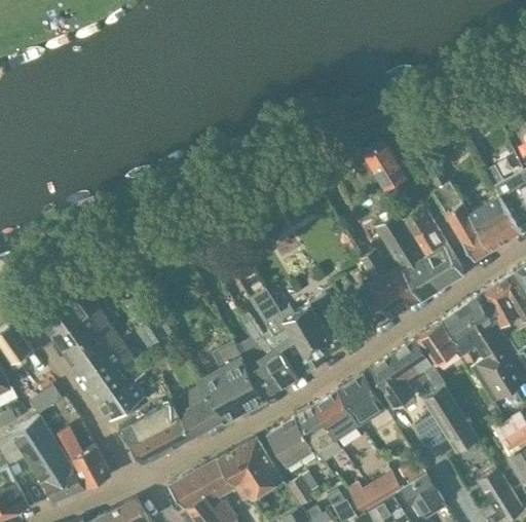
[(386,189),(406,177),(384,142),(365,154),(386,189)]
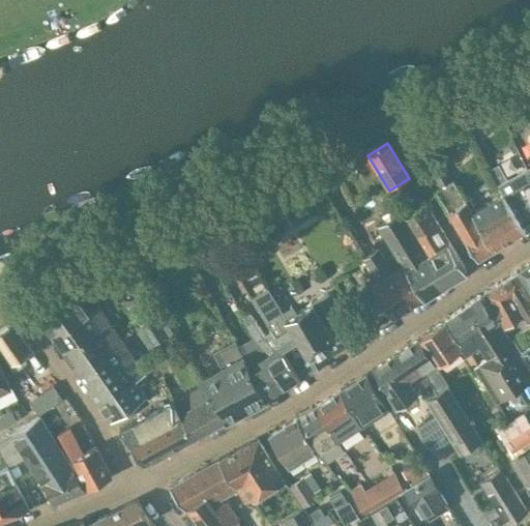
[(423,167),(439,197),(455,187),(438,158),(423,167)]
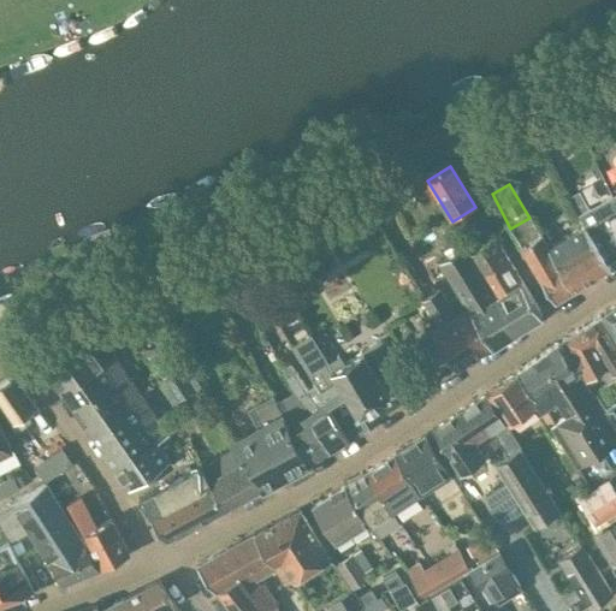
[(586,230),(585,230),(587,232),(608,267),(615,261),(615,197),(611,200),(611,199),(579,217),(586,230)]
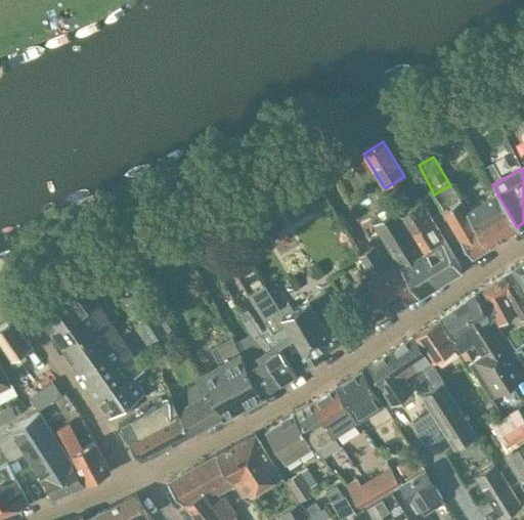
[(473,261),(488,251),(463,208),(450,185),(434,195),(436,198),(435,199),(473,261)]
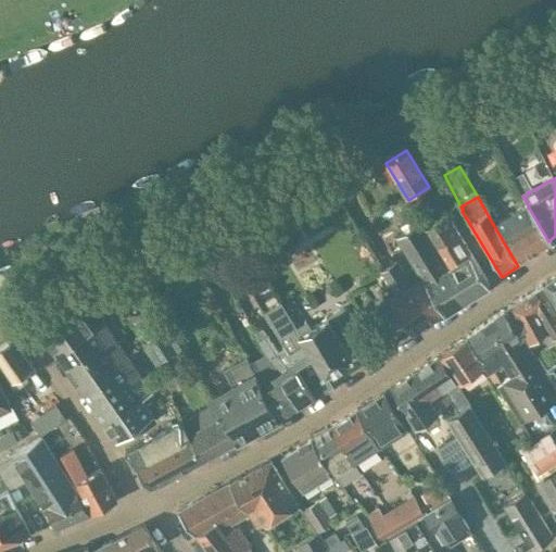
[(495,218),(491,221),(518,266),(552,246),(548,241),(530,210),(528,208),(500,225),(495,218)]
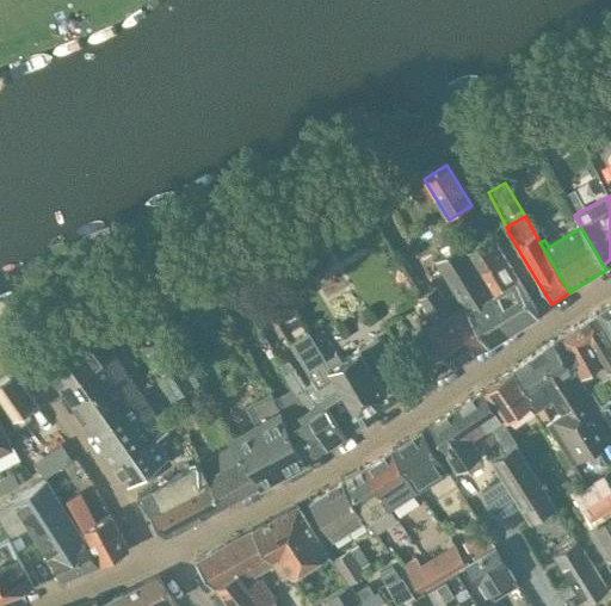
[(492,240),(467,255),(466,257),(479,277),(481,279),(506,264),(492,240)]
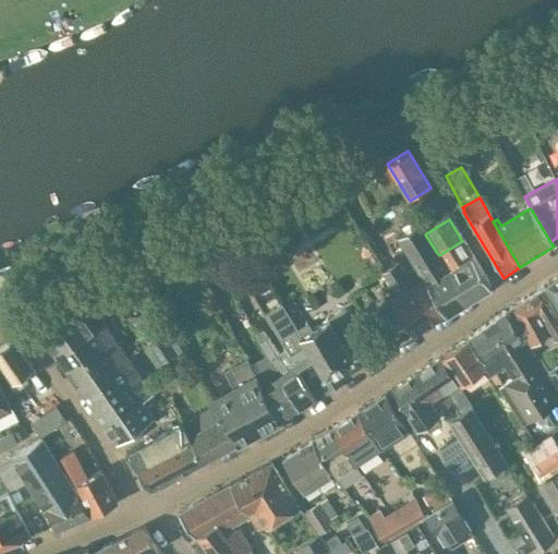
[(469,304),(439,255),(437,253),(425,235),(426,233),(422,226),(397,241),(447,318),(469,304)]
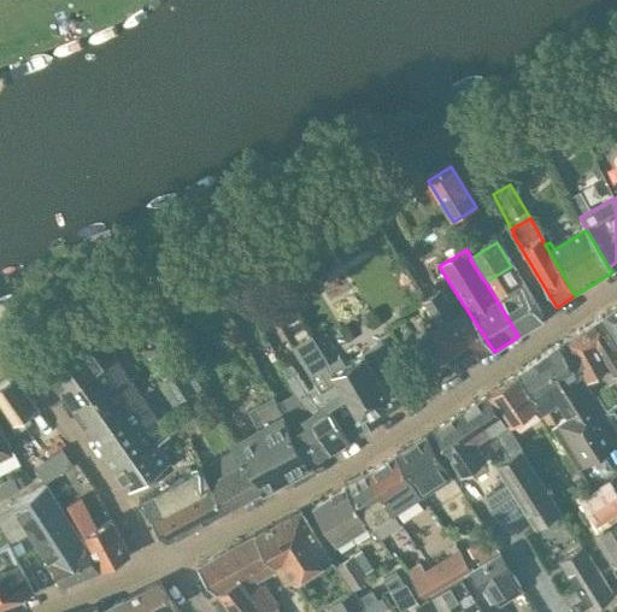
[(511,266),(486,282),(518,336),(544,319),(511,266)]
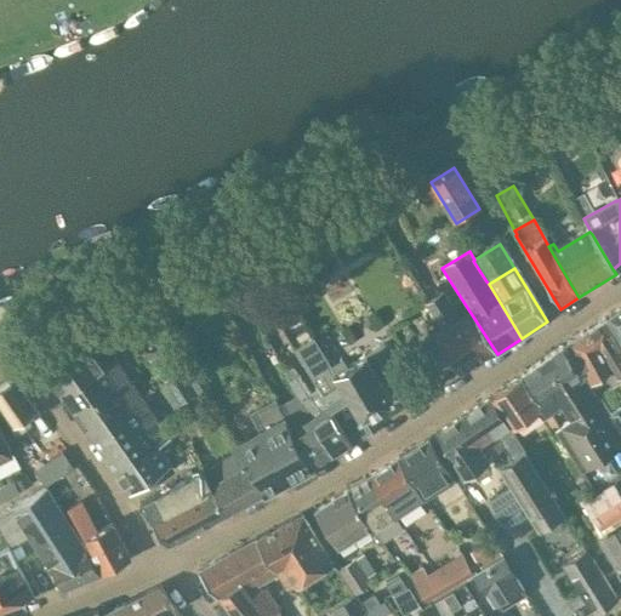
[(461,323),(444,294),(426,306),(443,334),(461,323)]
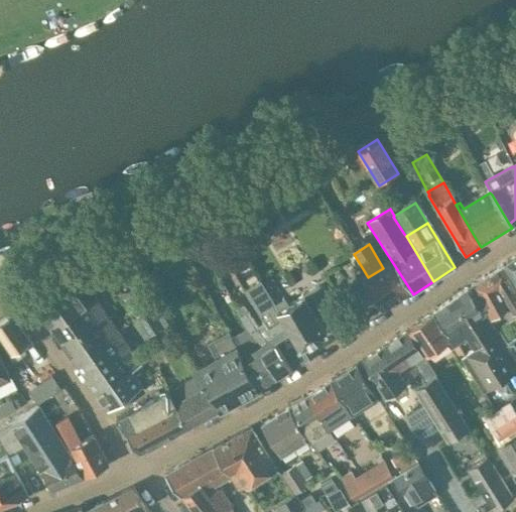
[(515,259),(506,265),(515,282),(515,259)]
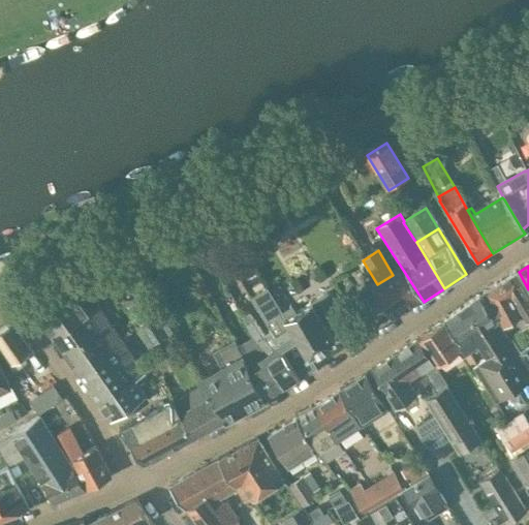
[(402,271),(378,285),(372,289),(393,321),(423,303),(402,271)]
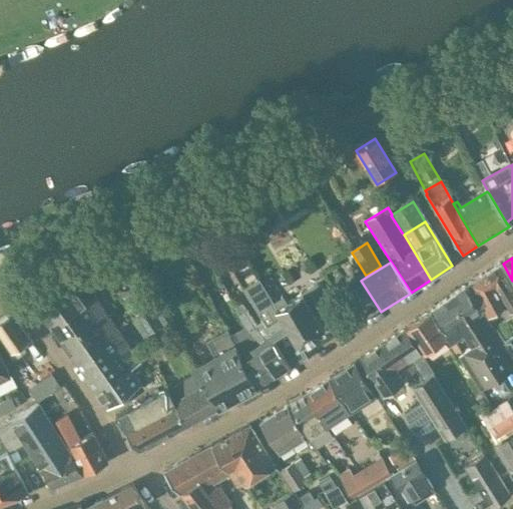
[(502,304),(512,319),(512,321),(512,290),(500,267),(485,277),(502,304)]
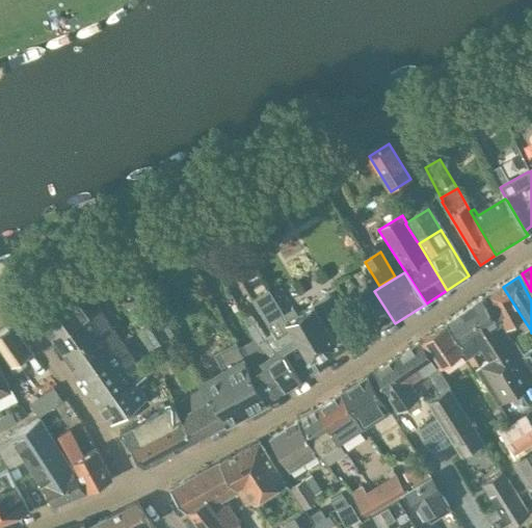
[(508,332),(522,323),(527,333),(531,331),(521,315),(503,287),(486,297),(508,332)]
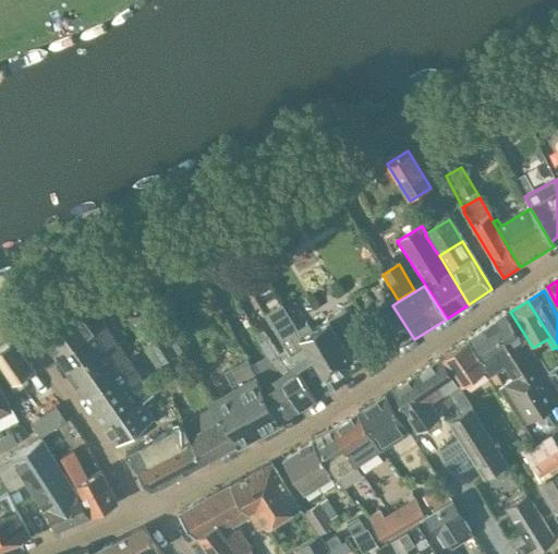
[(282,306),(265,317),(287,352),(296,368),(311,389),(317,401),(318,401),(336,390),(328,378),(353,362),(342,342),(356,334),(359,327),(351,315),(344,314),(313,333),(308,326),(298,333),(282,306)]
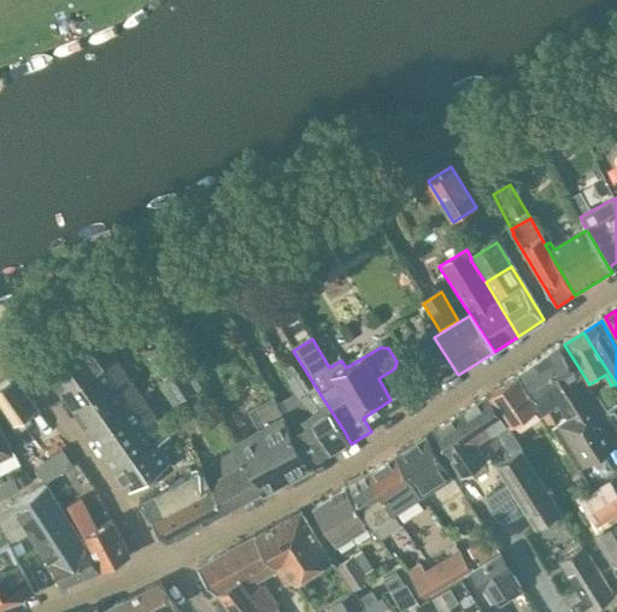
[(41,365),(93,440),(131,412),(129,407),(141,399),(115,362),(104,369),(84,341),(41,365)]
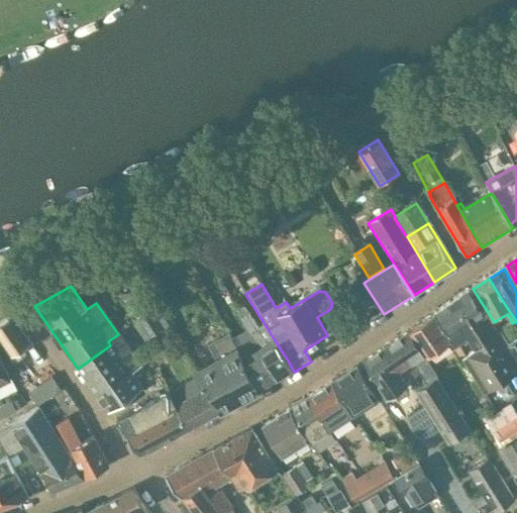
[(492,327),(470,292),(469,292),(451,304),(472,332),(485,323),(489,329),(492,327)]
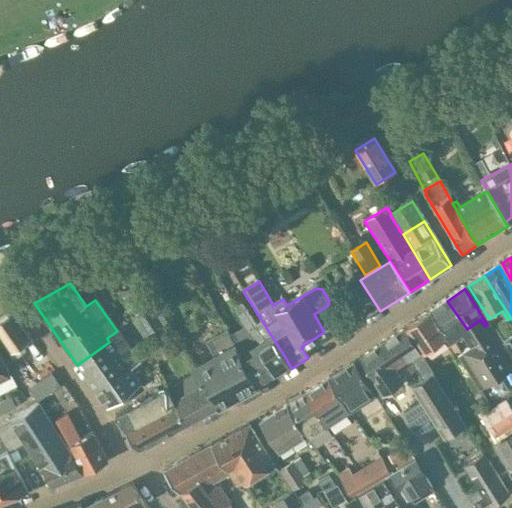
[(502,377),(467,329),(447,301),(431,313),(451,344),(463,336),(472,349),(459,358),(480,392),(502,377)]
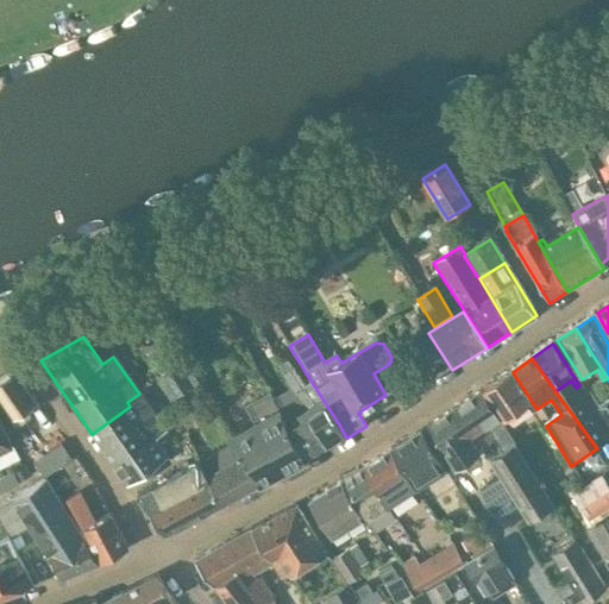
[(283,378),(290,391),(327,450),(346,438),(339,425),(324,401),(313,384),(303,389),(294,372),(283,378)]
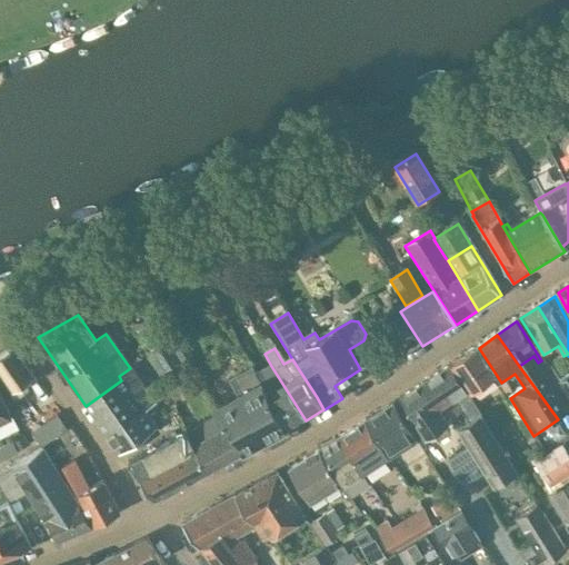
[(18,389),(35,378),(15,349),(0,359),(0,378),(10,393),(9,396),(13,404),(23,397),(18,389)]
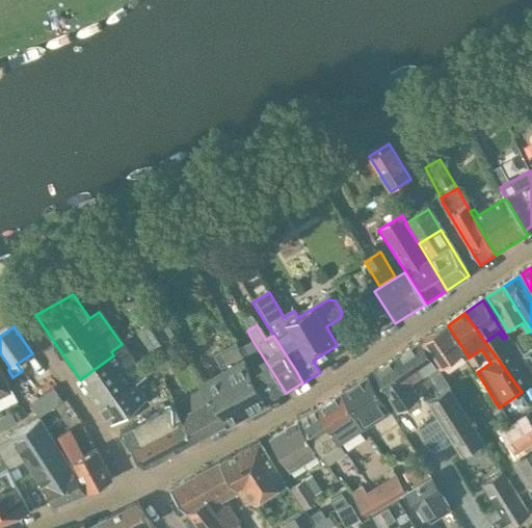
[(443,369),(464,354),(447,326),(424,342),(443,369)]
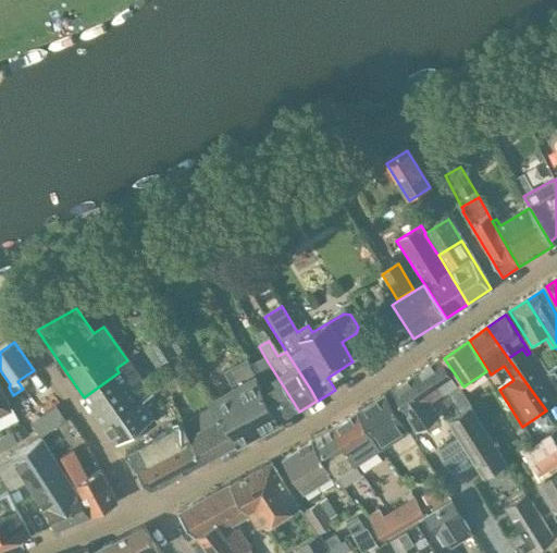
[(508,358),(546,410),(556,403),(556,385),(555,383),(547,371),(541,361),(536,363),(530,353),(527,355),(522,348),(508,358)]
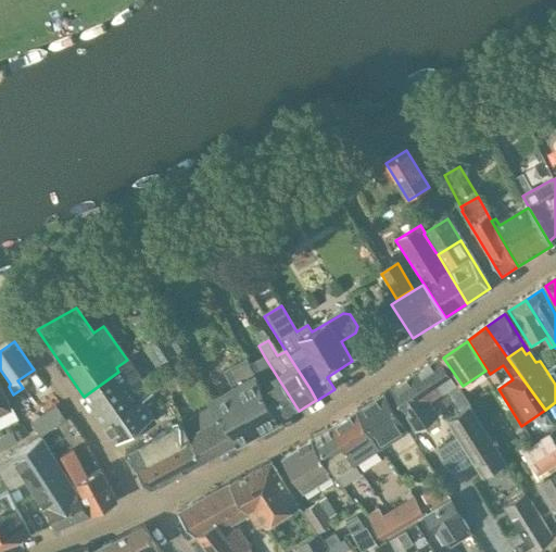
[(265,358),(250,366),(263,385),(264,386),(282,422),(299,411),(265,358)]
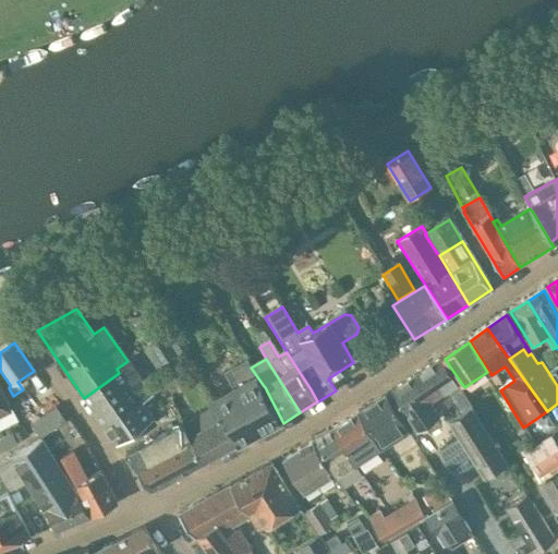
[(387,398),(386,398),(400,420),(407,416),(419,434),(440,420),(429,404),(447,394),(462,417),(472,410),(474,409),(441,360),(413,380),(387,398)]
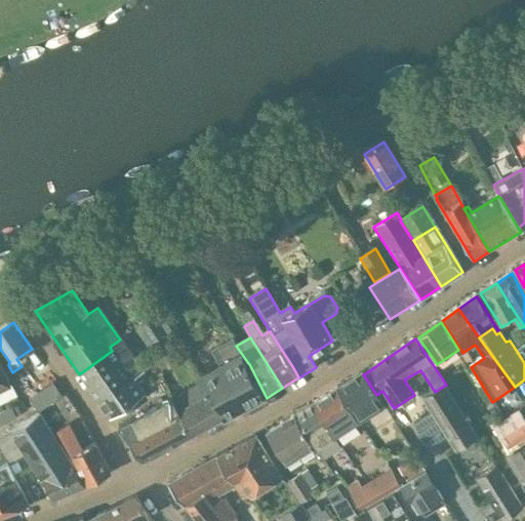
[(79,374),(96,400),(140,370),(120,339),(110,347),(112,351),(79,374)]
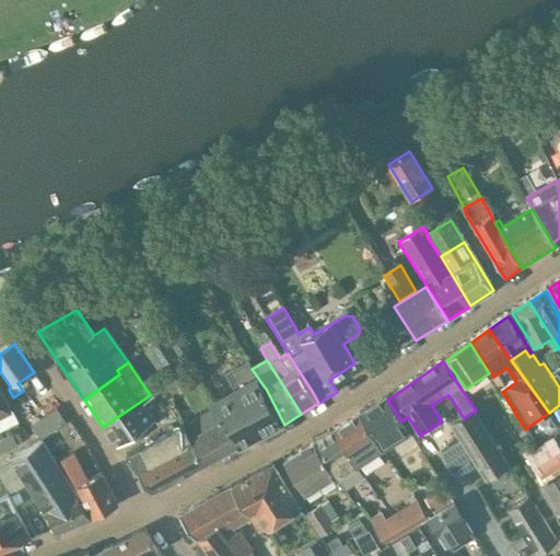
[(220,425),(223,430),(226,429),(237,449),(284,425),(266,389),(265,387),(252,369),(251,369),(247,363),(224,378),(232,391),(209,404),(214,415),(221,424),(220,425)]
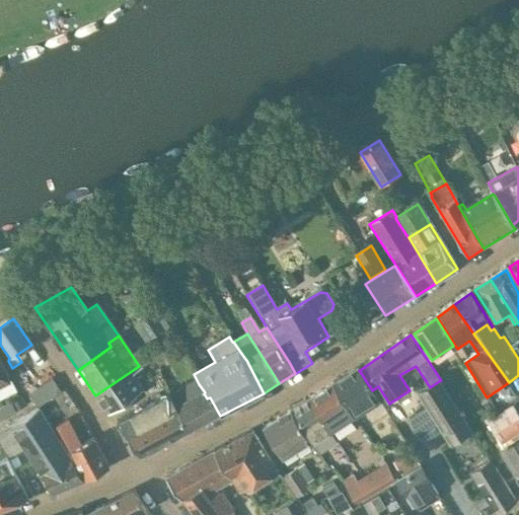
[(518,359),(518,340),(510,346),(517,357),(518,359)]
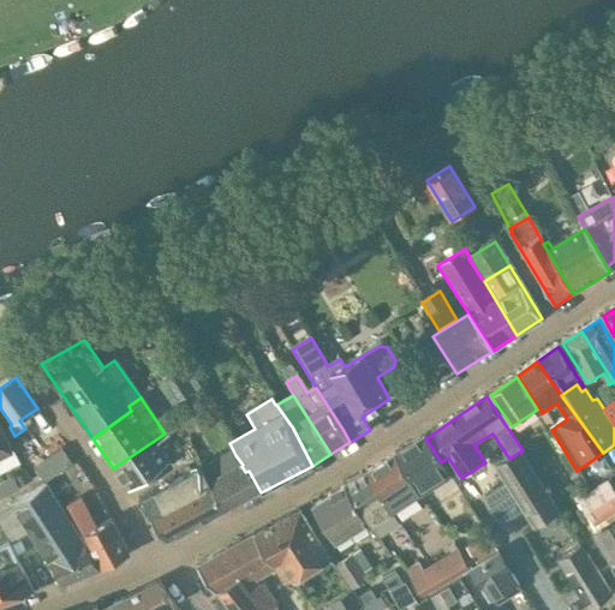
[(0,458),(12,452),(0,426),(0,458)]
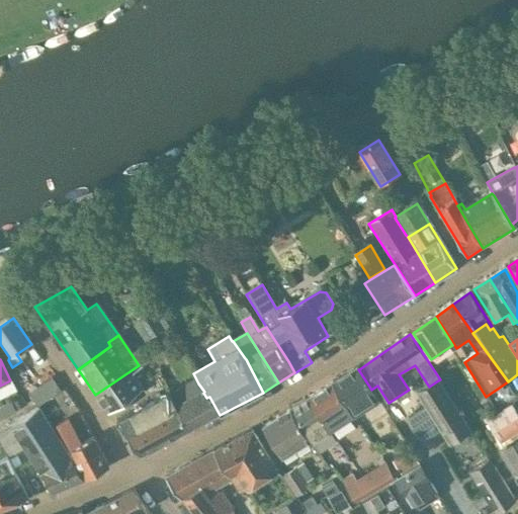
[(141,368),(139,365),(95,395),(108,413),(142,391),(132,375),(141,368)]
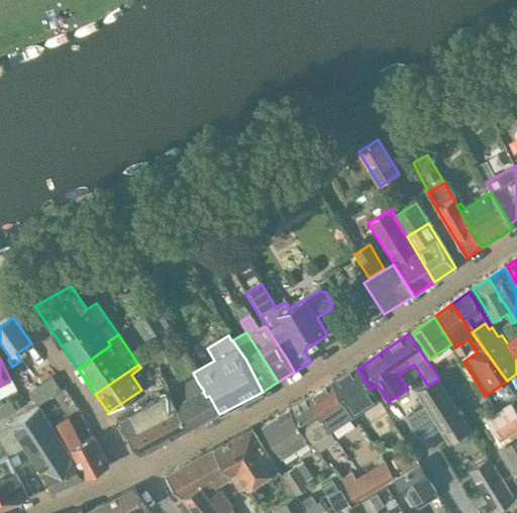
[(332,385),(355,420),(381,403),(371,389),(357,369),(332,385)]
